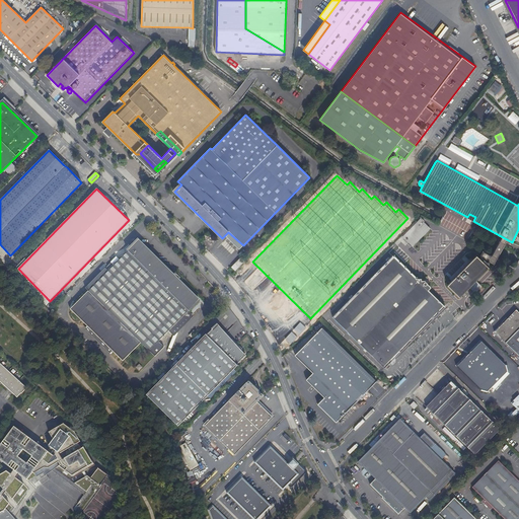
[(417,220),(411,226),(413,227),(402,237),(413,246),(430,228),(421,219),(418,222),(417,220)]
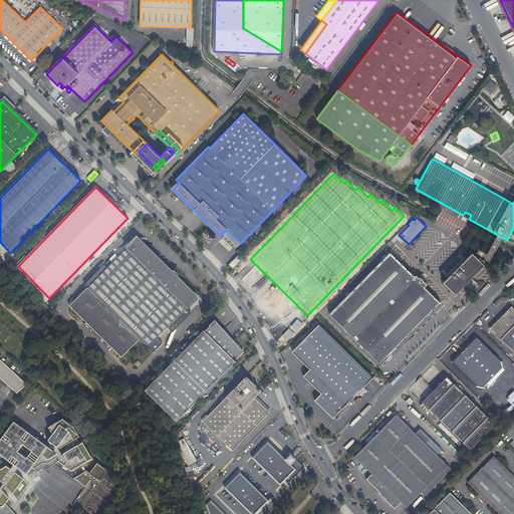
[(197,297),(137,238),(106,268),(104,265),(84,285),(87,288),(69,306),(89,326),(96,326),(96,332),(102,333),(102,339),(109,339),(109,345),(121,357),(139,340),(154,353),(163,344),(157,338),(184,311),(186,311),(186,309),(197,297)]
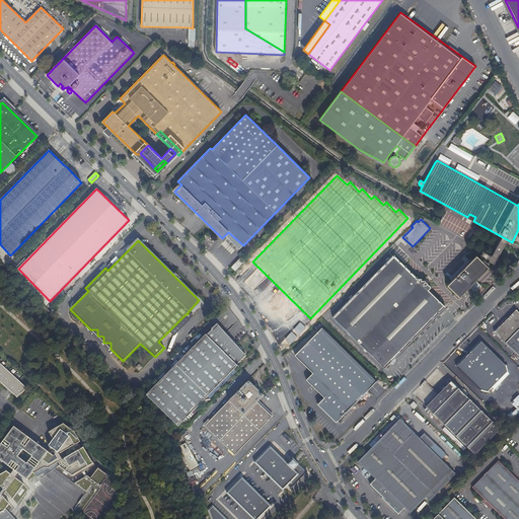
[(489,254),(494,256),(501,243),(496,240),(489,254)]
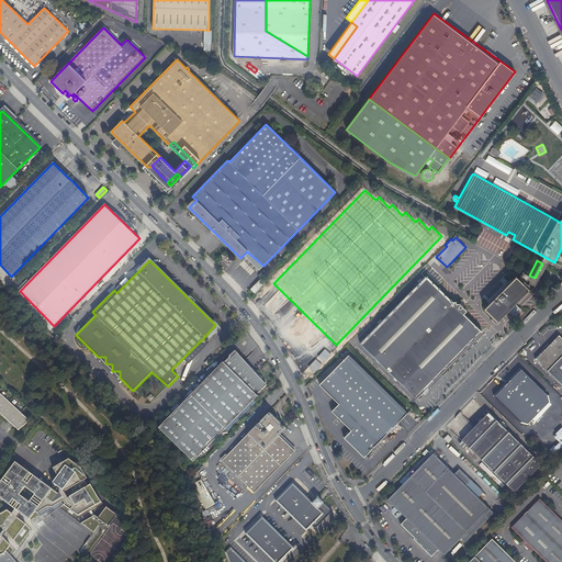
[(416,398),(482,332),(426,277),(382,322),(380,319),(377,323),(379,324),(360,344),(416,398)]
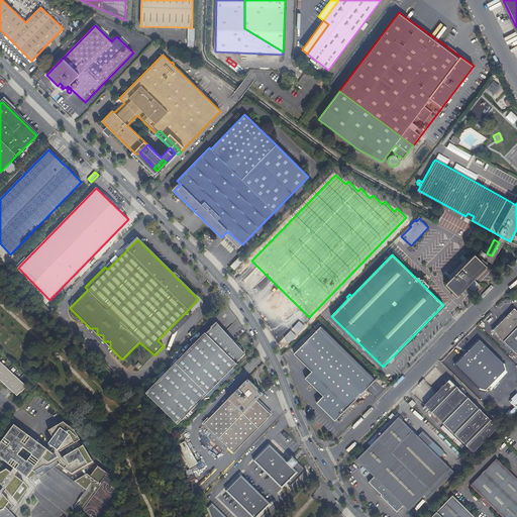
[(475,254),(445,284),(457,296),(487,267),(475,254)]
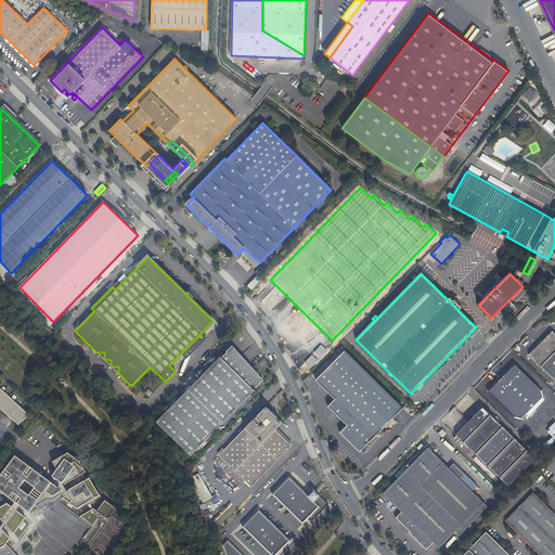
[(247,285),(252,289),(261,279),(258,275),(247,285)]
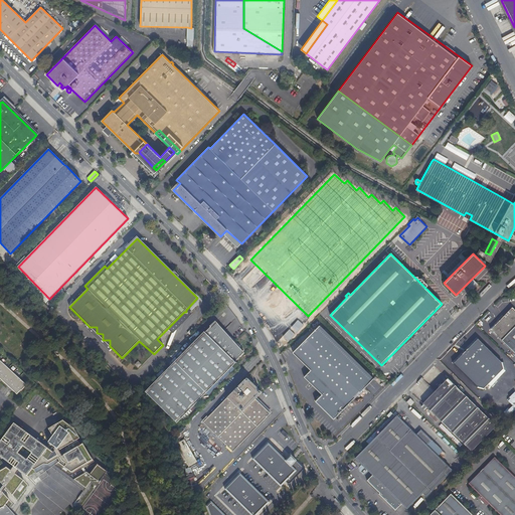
[(514,310),(512,308),(491,330),(514,353),(514,310)]
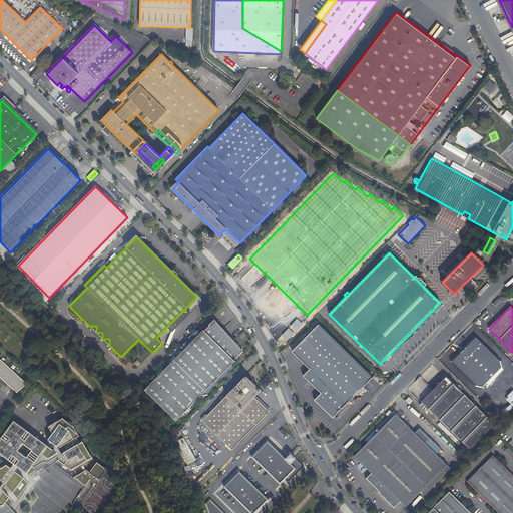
[(213,322),(145,391),(176,421),(234,362),(235,363),(236,362),(234,361),(242,353),(237,348),(239,346),(229,336),(227,338),(212,324),(214,322),(213,322)]
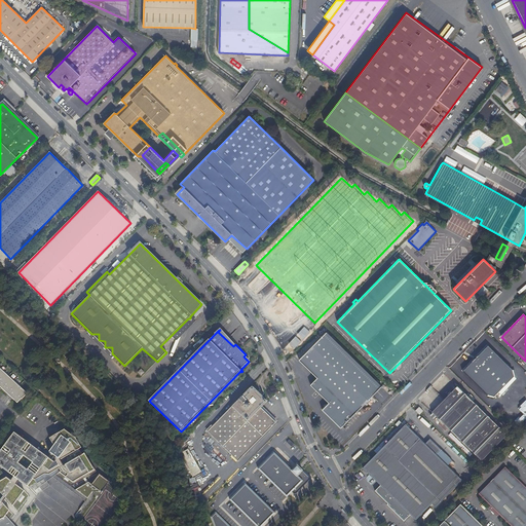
[(377,382),(326,332),(299,360),(317,378),(310,384),(329,403),(327,405),(326,404),(324,406),(325,407),(322,410),(340,427),(372,396),(368,390),(377,382)]
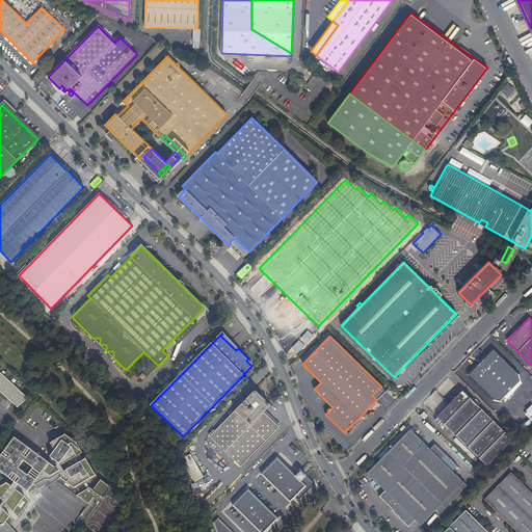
[(476,368),(469,376),(491,399),(493,398),(497,402),(514,383),(510,380),(517,372),(494,349),(482,362),(481,361),(478,361),(475,365),(475,367),(476,368)]
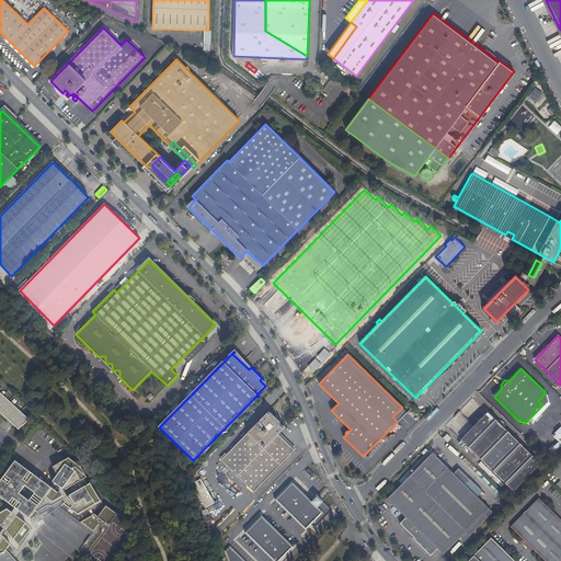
[(0,411),(19,430),(24,424),(25,425),(30,421),(0,392),(0,391),(0,411)]
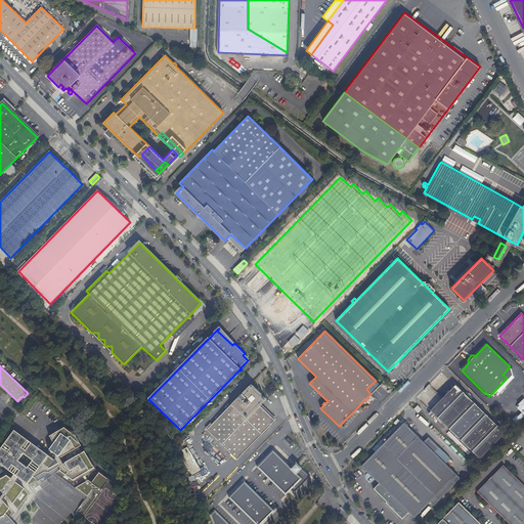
[(380,385),(376,381),(366,389),(370,394),(380,385)]
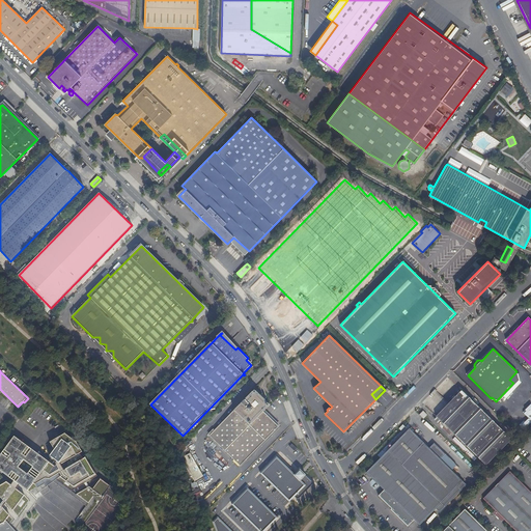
[(254,390),(210,436),(241,466),(278,426),(263,412),(270,404),(254,390)]
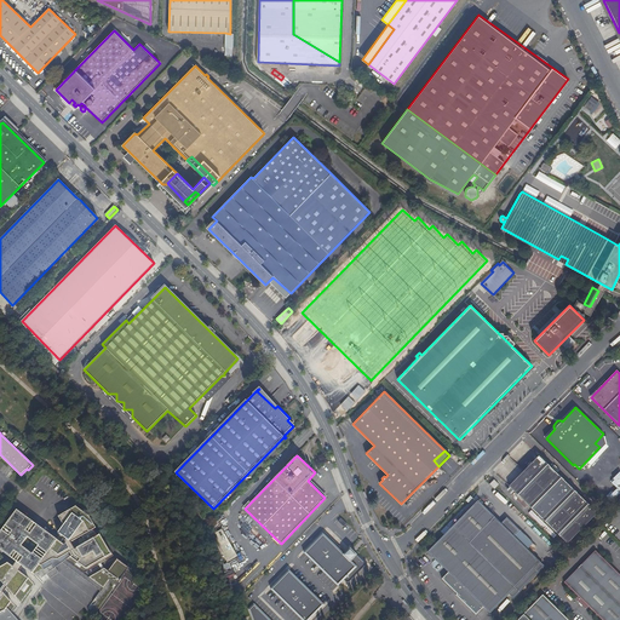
[(539,457),(509,487),(568,544),(597,514),(539,457)]
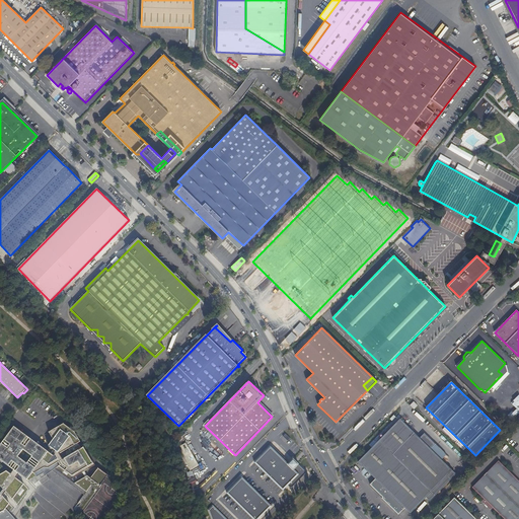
[(441,460),(446,455),(424,434),(420,438),(400,420),(358,462),(375,479),(370,485),(382,497),(382,498),(398,515),(404,508),(411,514),(432,492),(435,496),(456,474),(441,460)]
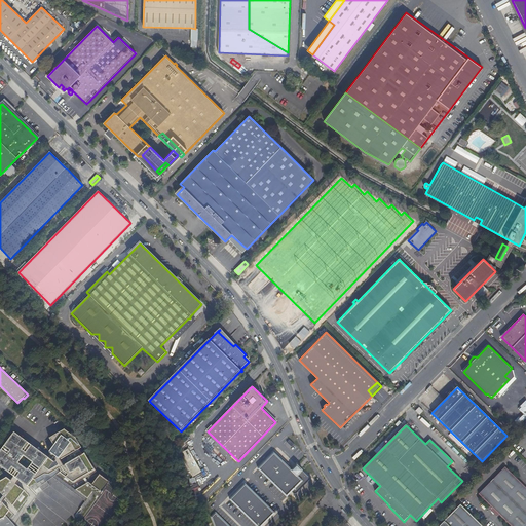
[(14,433),(0,451),(0,465),(13,477),(10,480),(6,477),(0,481),(0,525),(6,525),(5,525),(13,517),(16,518),(20,514),(19,513),(25,503),(29,508),(39,494),(39,492),(38,484),(54,474),(72,487),(97,472),(88,456),(87,457),(85,453),(82,454),(79,449),(81,447),(75,438),(65,429),(49,438),(53,445),(49,452),(51,453),(48,457),(14,433)]
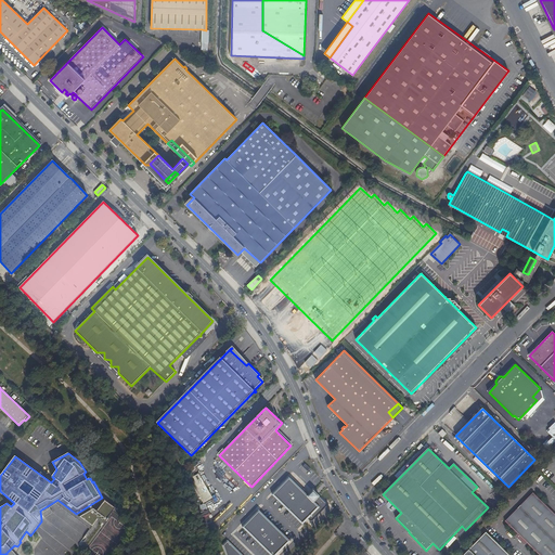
[(202,503),(211,499),(202,473),(193,477),(196,486),(195,487),(202,503)]
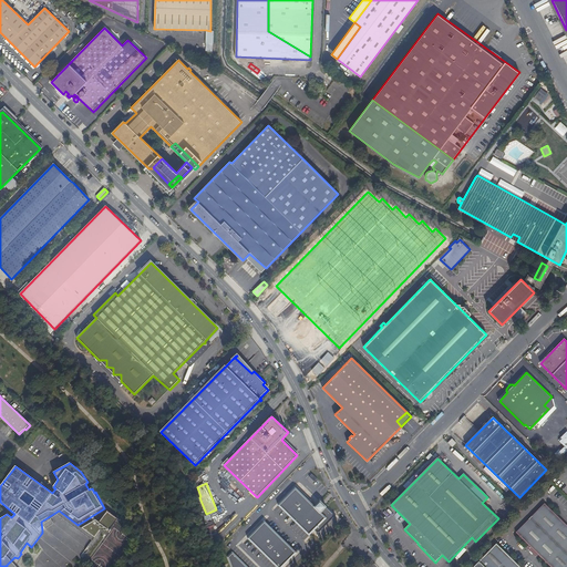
[(326,519),(294,488),(277,506),(308,536),(326,519)]
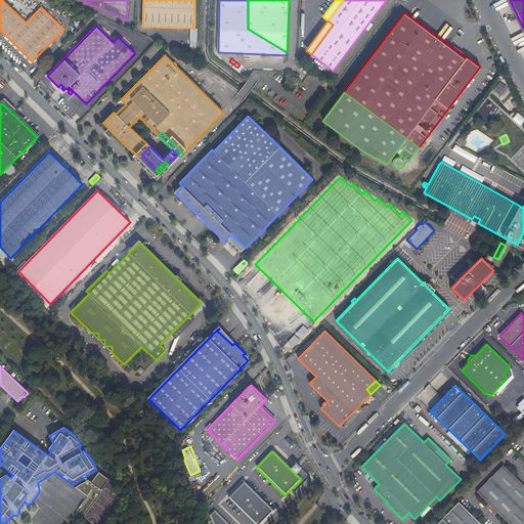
[(504,466),(477,492),(482,497),(482,498),(487,503),(489,504),(489,503),(498,512),(497,513),(499,514),(498,514),(509,523),(523,523),(523,485),(523,486),(515,478),(515,477),(514,476),(514,475),(510,471),(509,471),(504,466)]
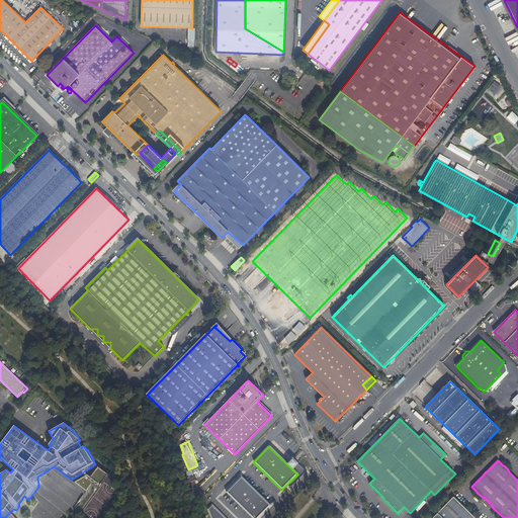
[(88,475),(75,483),(87,491),(90,487),(89,486),(90,484),(97,489),(108,475),(98,466),(91,478),(88,475)]
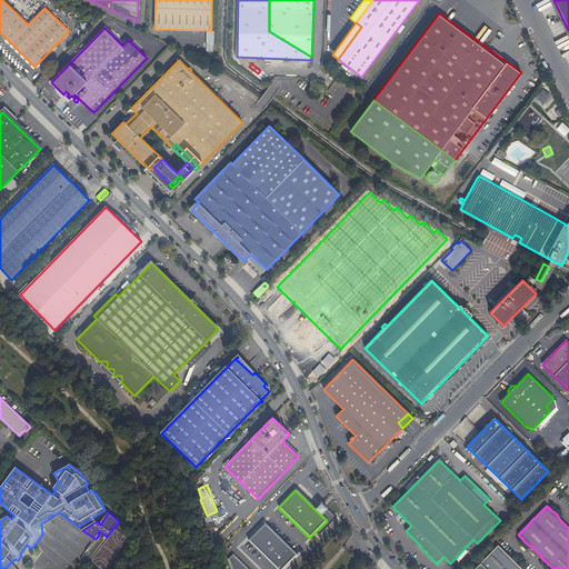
[(50,518),(41,523),(42,532),(55,526),(50,518)]
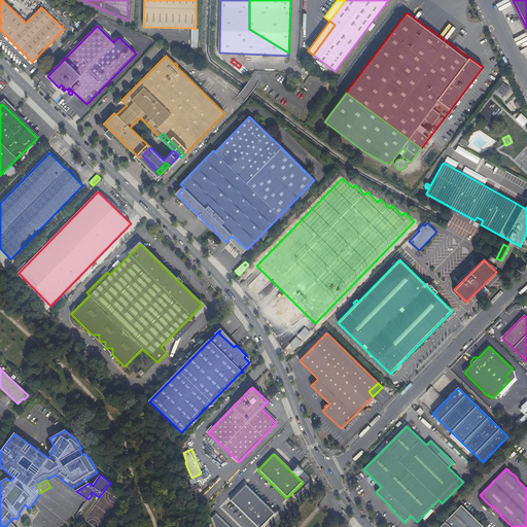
[(262,526),(276,515),(244,485),(231,498),(258,526),(262,526)]
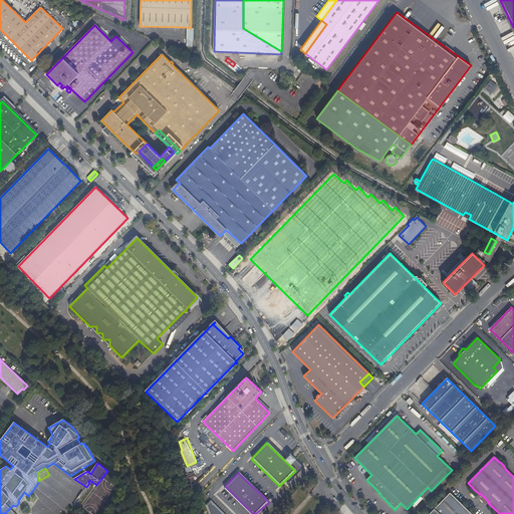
[(429,513),(471,513),(450,493),(429,513)]
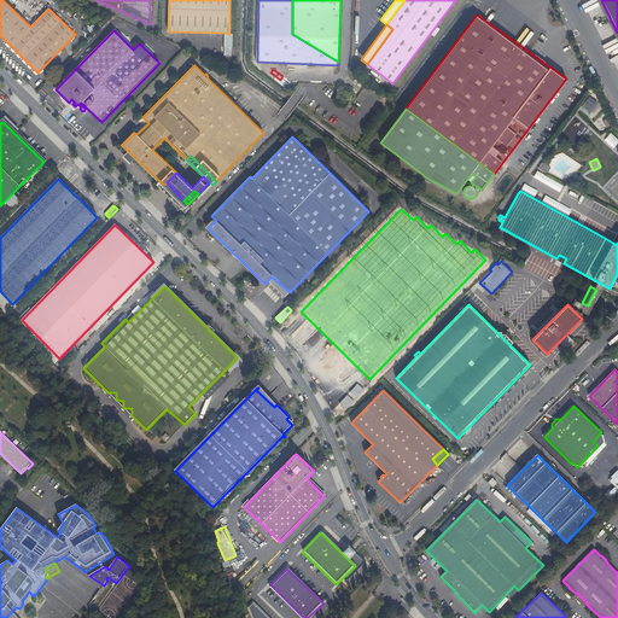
[(269,617),(254,602),(249,607),(251,617),(269,617)]
